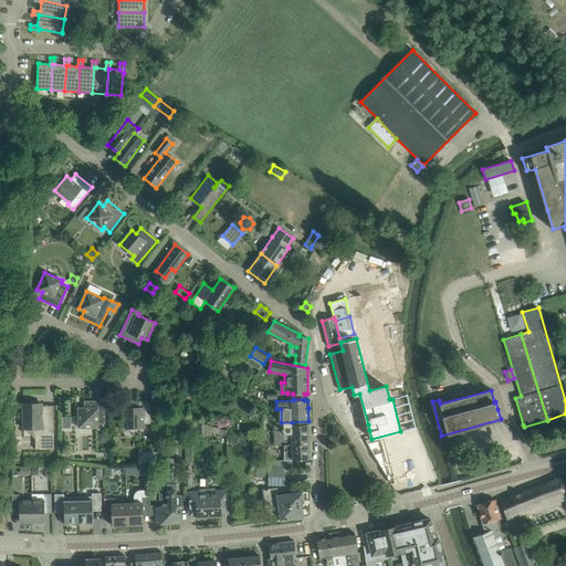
[(105,425),(105,400),(84,400),(84,408),(79,408),(79,427),(98,427),(98,425),(105,425)]
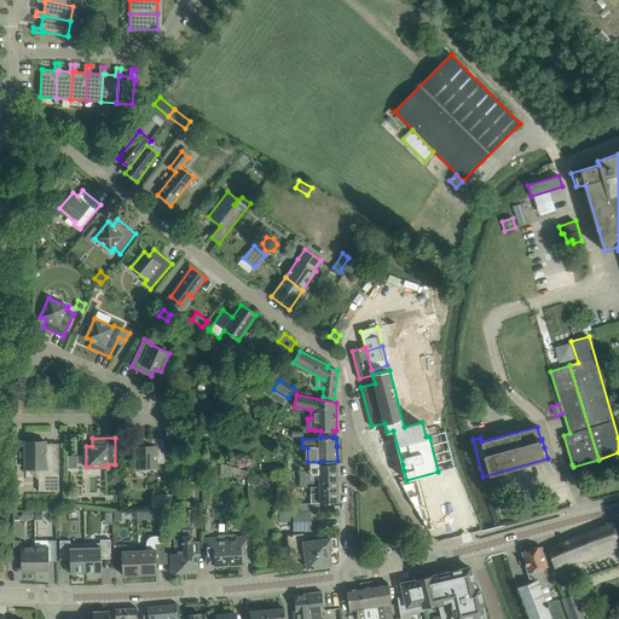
[(165,463),(165,438),(142,438),(142,446),(136,446),(136,467),(157,467),(157,463),(165,463)]
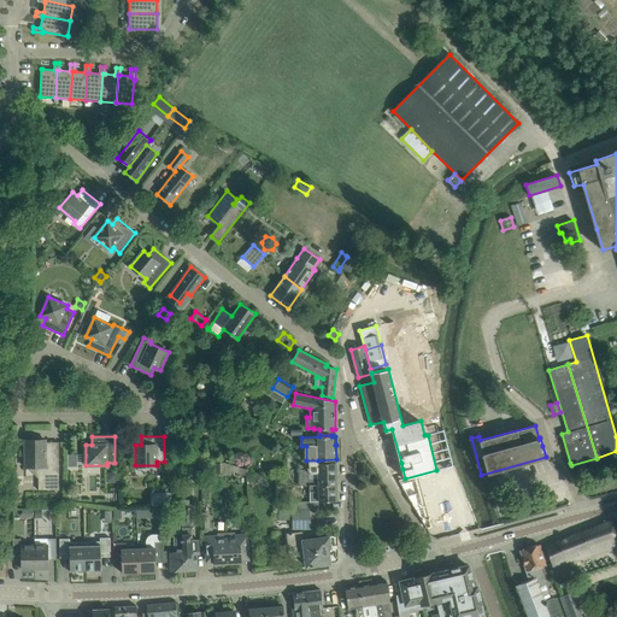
[(59,489),(59,442),(46,442),(46,440),(39,440),(25,440),(25,466),(39,466),(39,491),(59,489)]
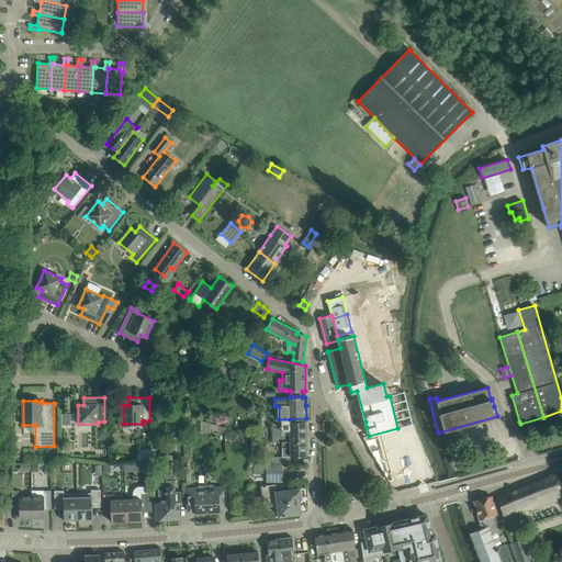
[(173,415),(173,427),(186,428),(186,416),(173,415)]
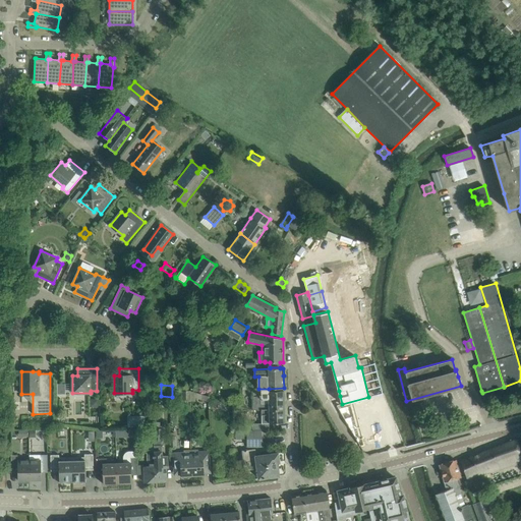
[(284,409),(284,391),(269,391),(269,389),(258,389),(252,389),(253,409),(262,409),(284,409)]
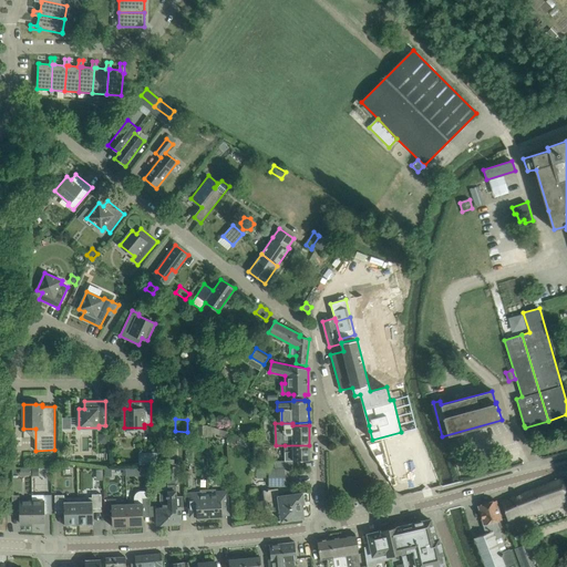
[(207,424),(198,424),(198,436),(207,436),(207,430),(207,424)]
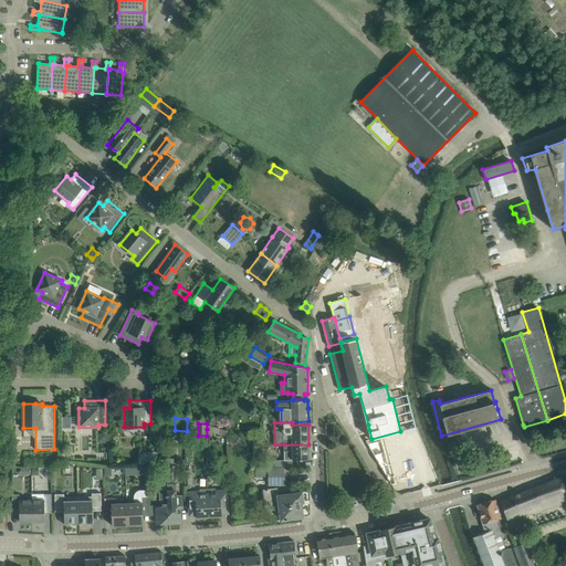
[(107,433),(98,433),(98,442),(107,442),(107,433)]
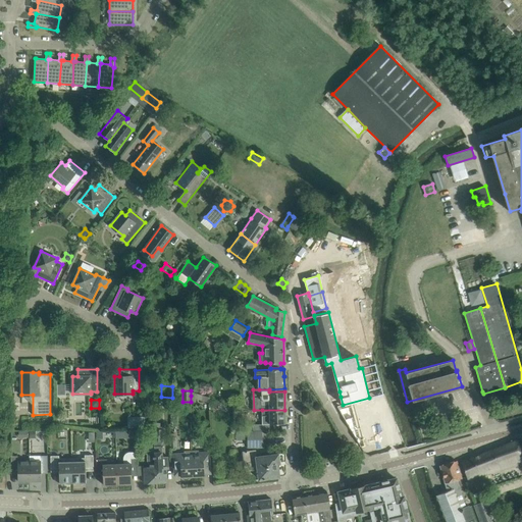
[(284,424),(284,410),(262,410),(262,424),(253,424),(253,431),(262,431),(270,430),(269,424),(284,424)]
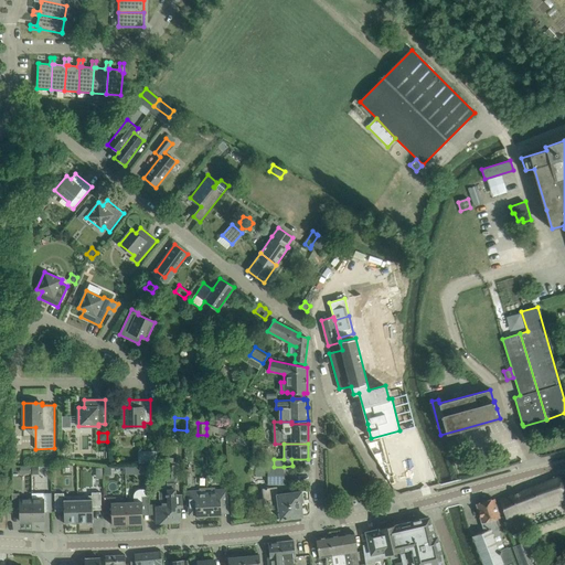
[(284,467),(274,467),(267,467),(268,483),(286,483),(284,467)]
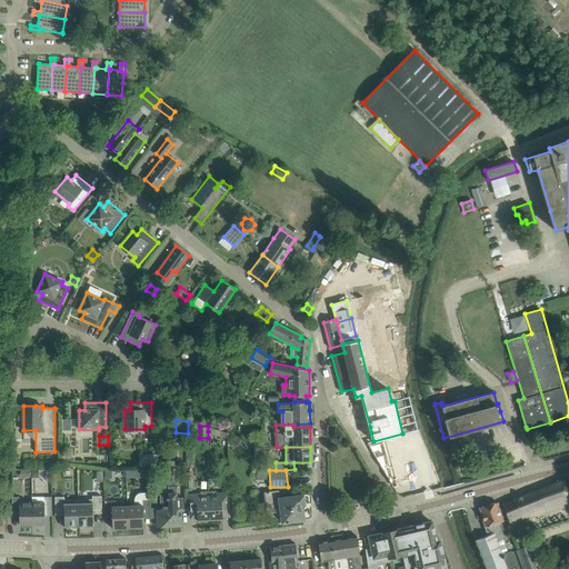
[(568,503),(568,485),(567,478),(556,482),(537,490),(503,503),(508,515),(511,525),(531,517),(568,503)]
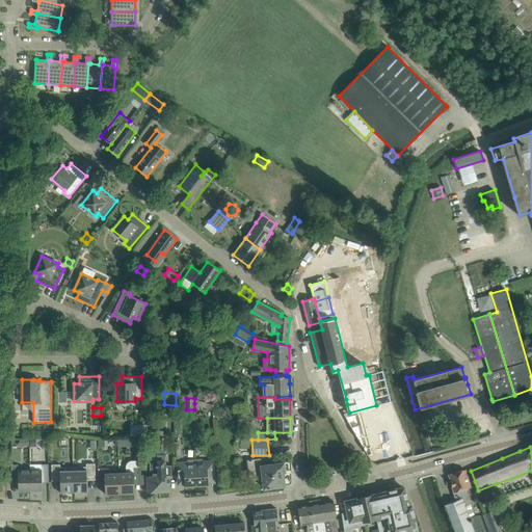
[(159,493),(157,454),(150,455),(151,471),(152,472),(152,475),(147,476),(147,482),(148,493),(159,493)]
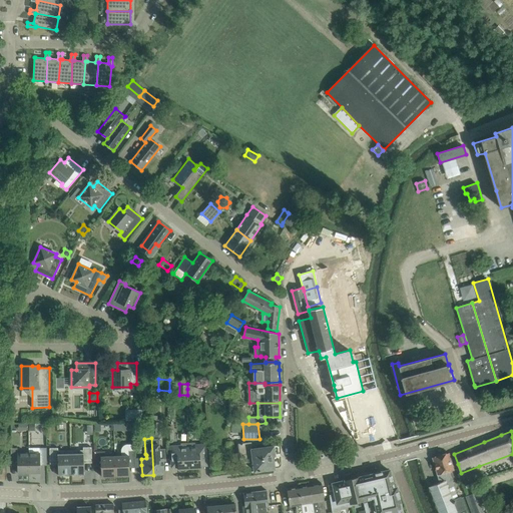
[(165,459),(165,456),(165,449),(159,449),(158,438),(151,438),(153,475),(164,474),(163,459),(165,459)]
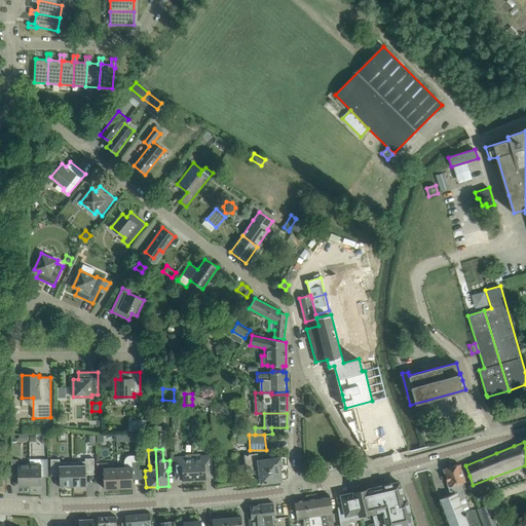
[(282,480),(279,466),(282,466),(280,457),(259,460),(258,452),(245,454),(247,475),(260,473),(261,483),(282,480)]
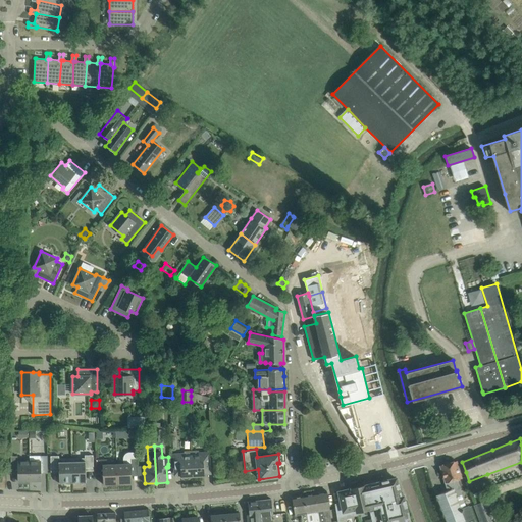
[(211,474),(210,463),(210,451),(198,452),(198,455),(192,455),(193,477),(205,476),(204,474),(211,474)]
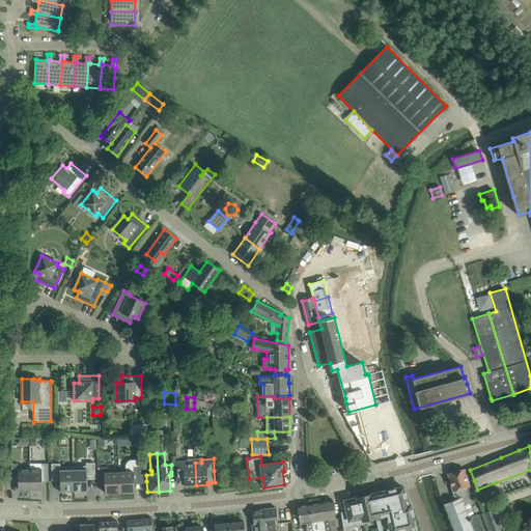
[(196,485),(195,463),(189,463),(188,459),(176,460),(177,484),(185,483),(185,485),(196,485)]
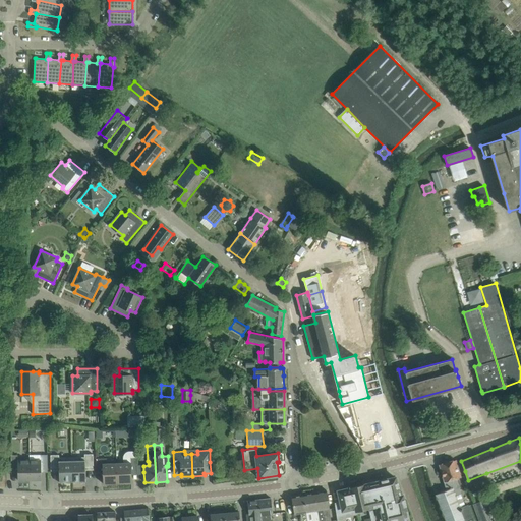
[(131,482),(131,470),(137,470),(136,457),(136,452),(129,452),(128,452),(127,452),(126,453),(126,454),(125,454),(124,455),(124,456),(123,457),(124,463),(117,463),(117,483),(131,482)]
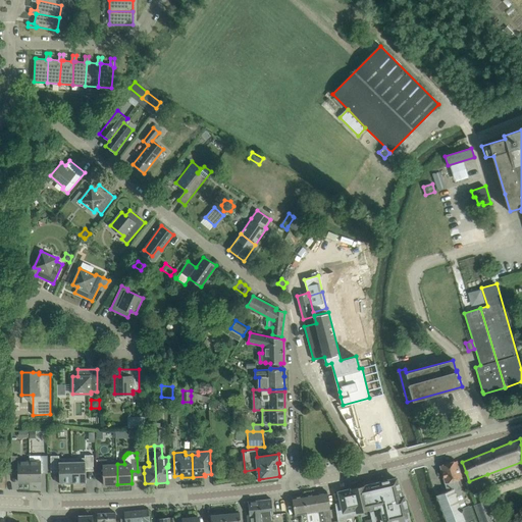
[(85,459),(72,459),(72,483),(86,482),(86,468),(94,468),(94,455),(85,455),(85,459)]
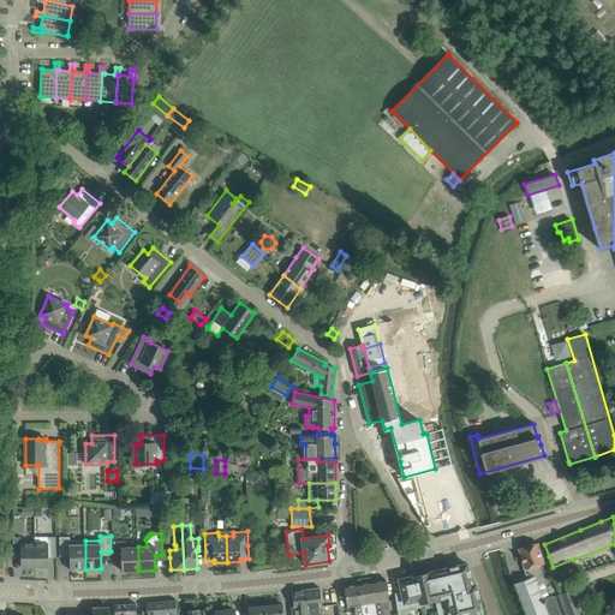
[(35,567),(35,543),(22,543),(22,537),(13,537),(13,554),(21,554),(22,567),(35,567)]
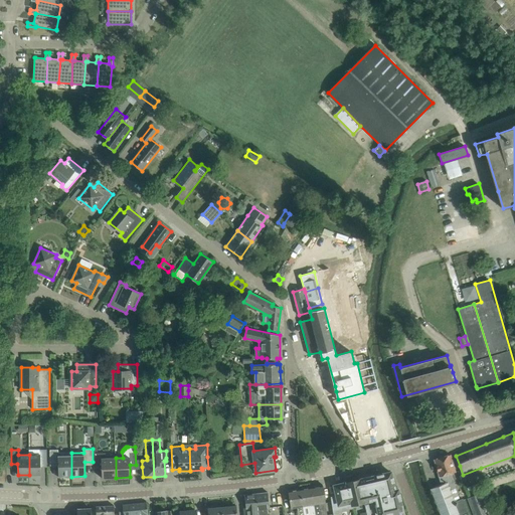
[(47,464),(47,450),(40,450),(40,455),(29,455),(29,475),(40,475),(40,464),(47,464)]
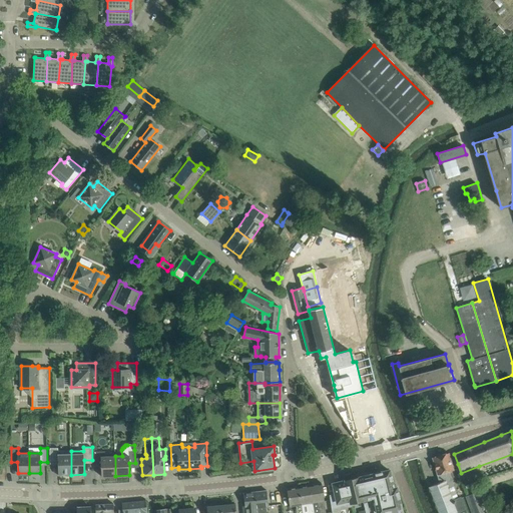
[(71,475),(71,451),(58,451),(58,448),(50,448),(50,461),(58,460),(58,475),(71,475)]
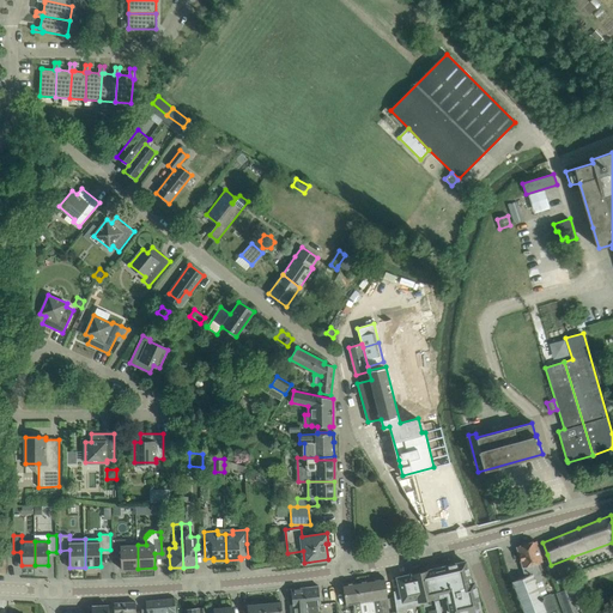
[(138,569),(138,545),(126,545),(126,539),(113,539),(114,554),(121,554),(121,569),(138,569)]
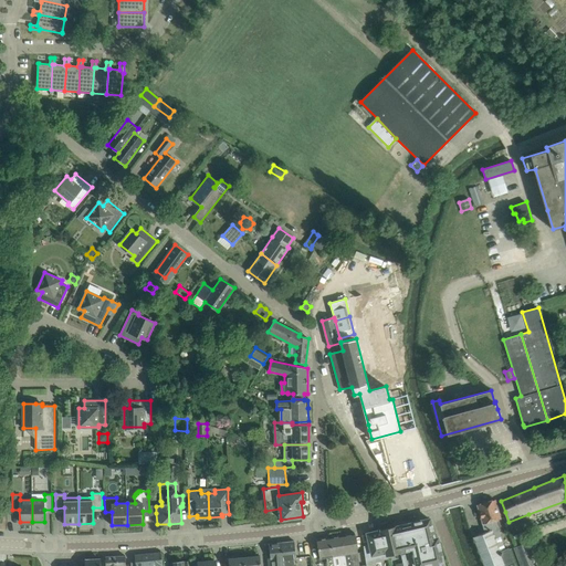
[(514,565),(509,548),(505,549),(502,542),(496,544),(494,537),(501,536),(496,520),(501,519),(498,510),(495,500),(478,504),(481,515),(485,532),(473,537),(483,565),(514,565)]
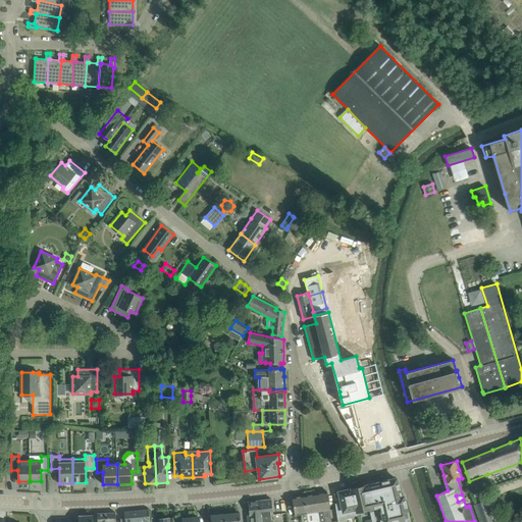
[(388,521),(409,518),(404,497),(401,497),(397,478),(364,486),(369,508),(381,506),(381,509),(382,513),(383,516),(384,519),(384,521),(388,521)]
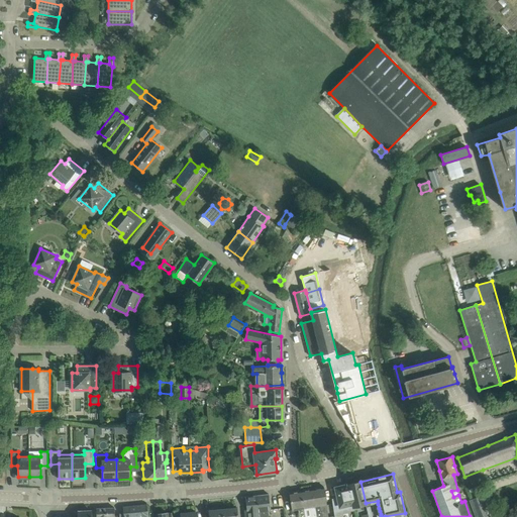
[(481,475),(470,479),(473,487),(484,483),(481,475)]
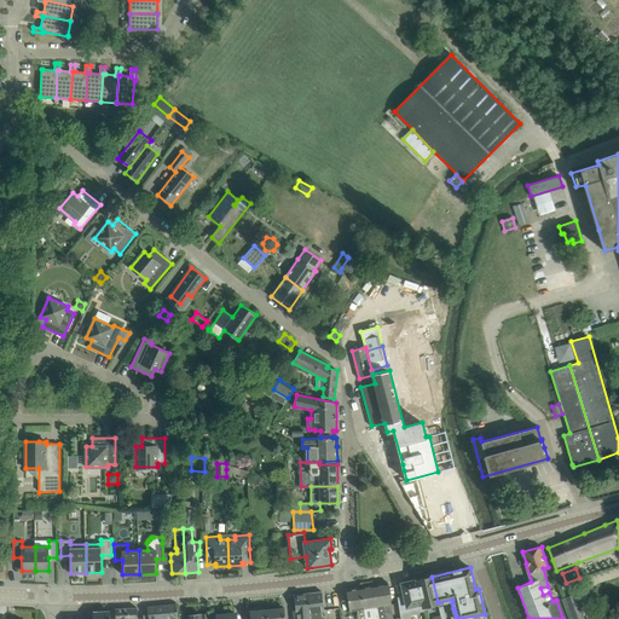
[(432,577),(417,579),(423,606),(424,606),(438,602),(432,577)]
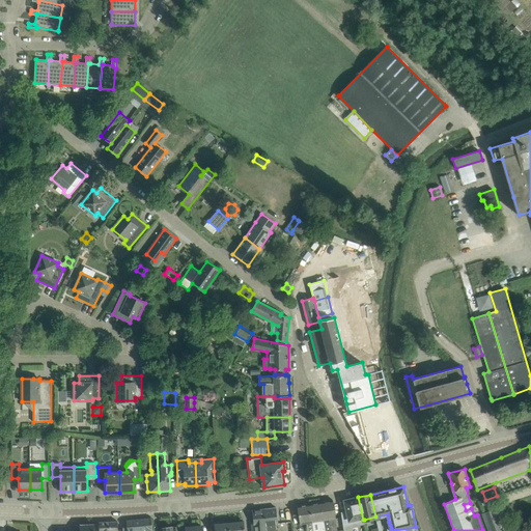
[(363,520),(358,497),(344,501),(347,510),(341,512),(343,530),(347,530),(353,530),(352,527),(364,524),(364,520),(363,520)]
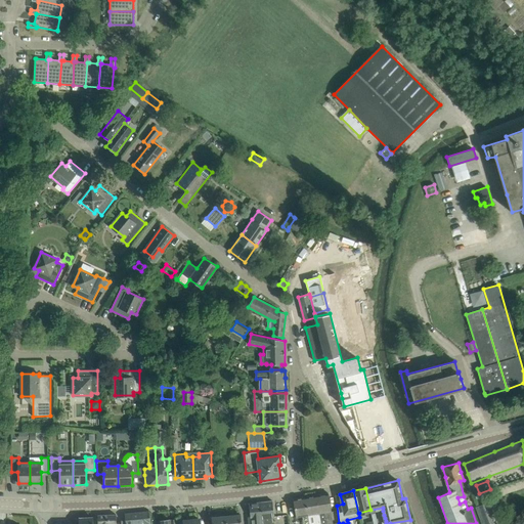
[(332,512),(329,493),(316,495),(320,523),(325,523),(326,523),(331,523),(333,523),(331,512),(332,512)]
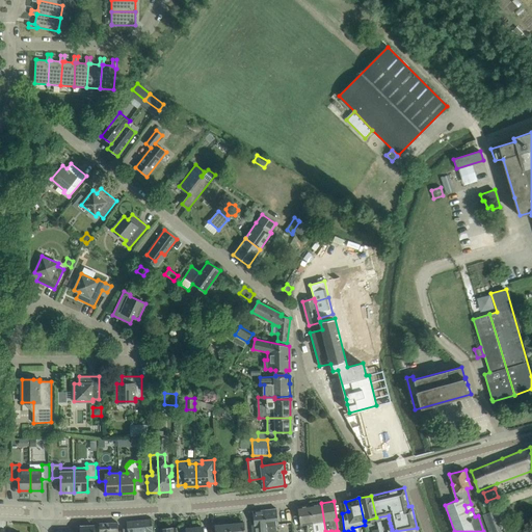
[(325,531),(321,503),(310,504),(314,531),(325,531)]
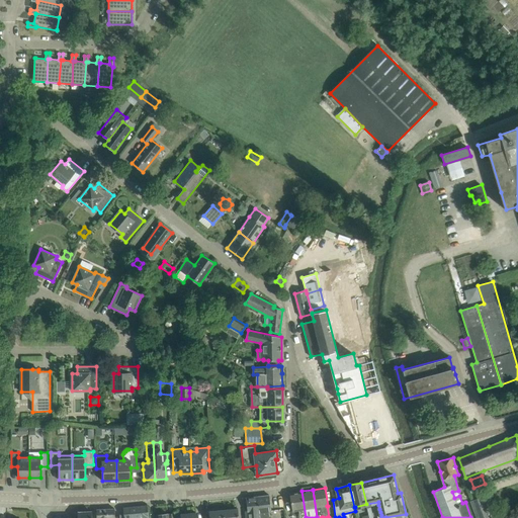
[(306,517),(301,491),(289,493),(292,511),(298,510),(299,517),(306,517)]
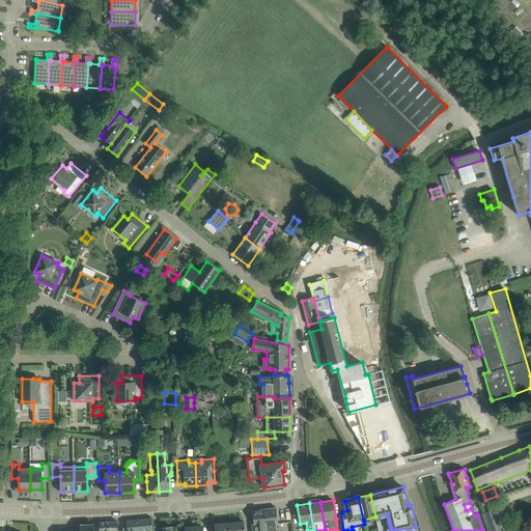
[(276,530),(276,525),(278,524),(277,518),(276,507),(264,508),(266,530),(276,530)]
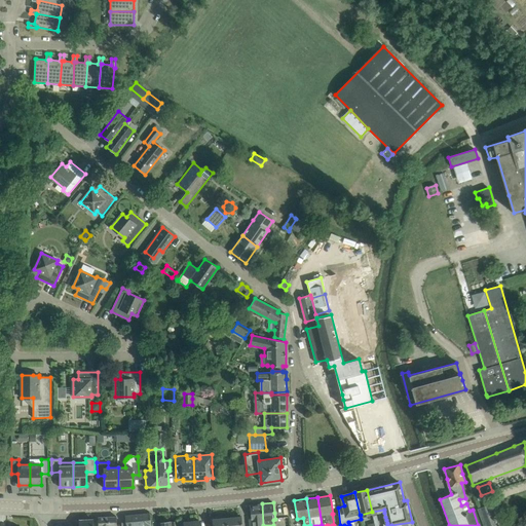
[(263,525),(262,503),(250,505),(251,516),(252,522),(255,521),(255,525),(263,525)]
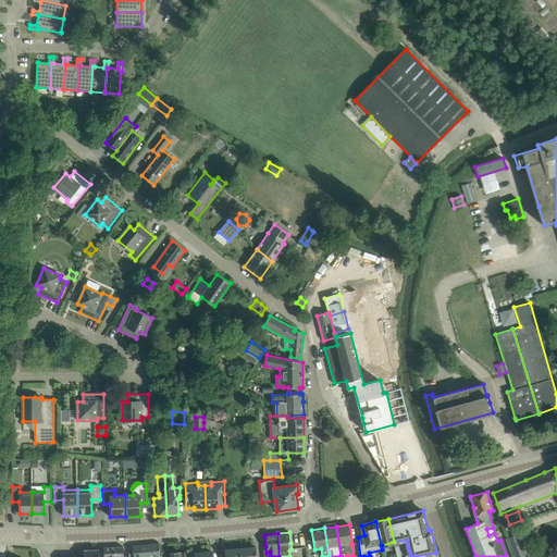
[(160,556),(160,554),(159,543),(140,545),(140,556),(160,556)]
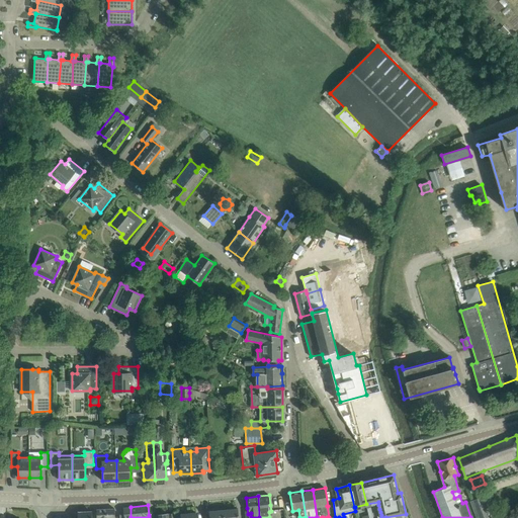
[(131,517),(131,507),(123,508),(123,516),(119,517),(131,517)]
